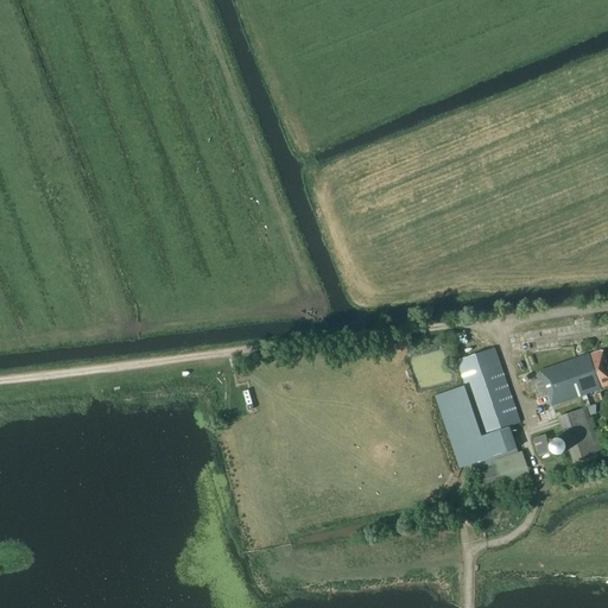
[(456,361),(466,386),(436,397),(461,468),(517,449),(508,426),(520,423),(493,348),(456,361)]
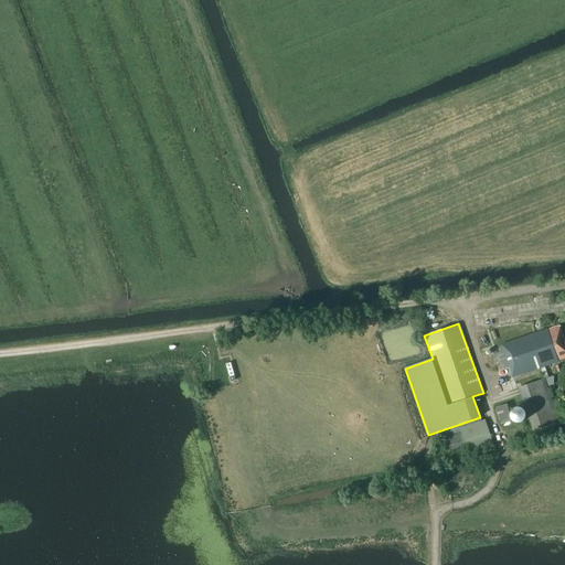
[(513,376),(541,366),(564,358),(564,342),(560,326),(502,345),(512,374),(513,376)]
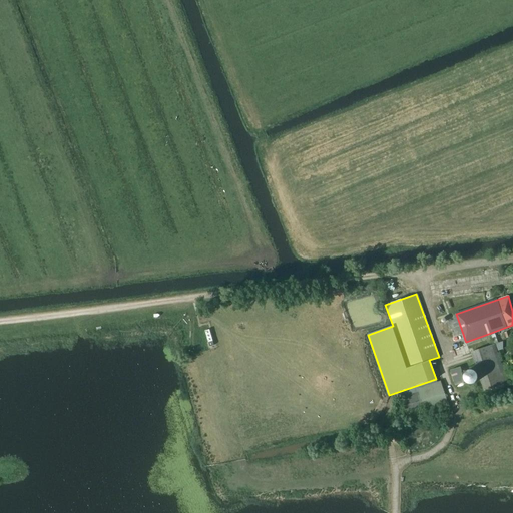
[(208,343),(208,342),(210,347),(214,345),(209,329),(204,331),(208,343)]
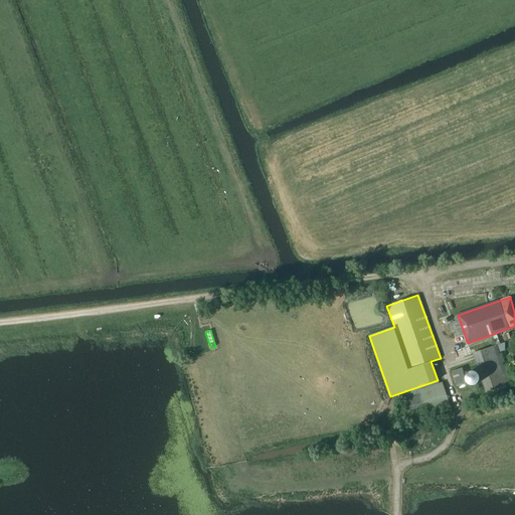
[(505,342),(497,345),(499,352),(505,350),(505,342)]
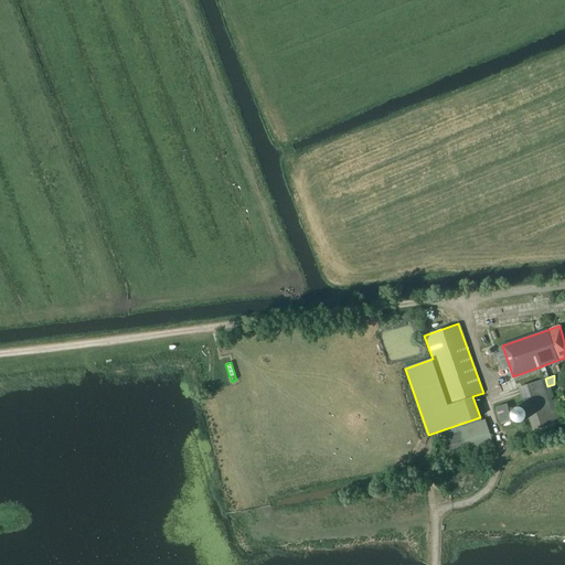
[(520,387),(535,430),(564,419),(557,402),(554,403),(547,386),(545,379),(520,387)]
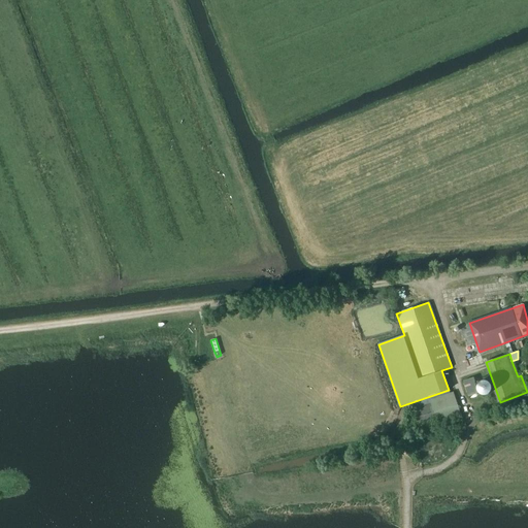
[(463,382),(468,397),(479,394),(473,377),(463,382)]
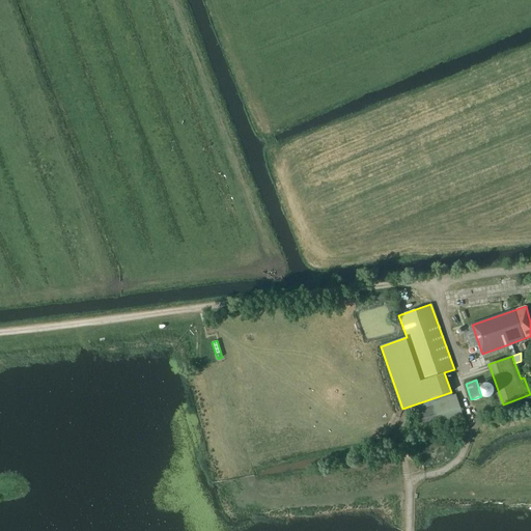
[(495,391),(495,390),(495,389),(494,387),(494,386),(493,385),(492,384),(491,383),(490,383),(487,383),(486,383),(485,383),(483,384),(482,384),(481,385),(480,386),(480,388),(480,389),(480,390),(480,392),(480,393),(481,394),(482,395),(483,396),(484,396),(485,397),(487,397),(488,397),(490,396),(492,396),(493,395),(494,394),(494,393),(495,391)]
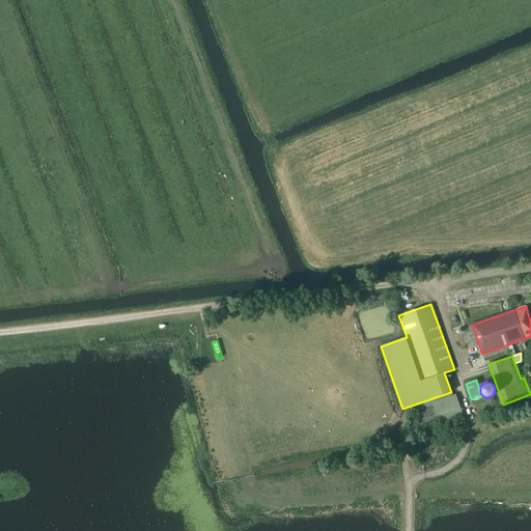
[(440,427),(465,419),(456,394),(432,402),(434,406),(415,413),(420,429),(439,423),(440,427)]
